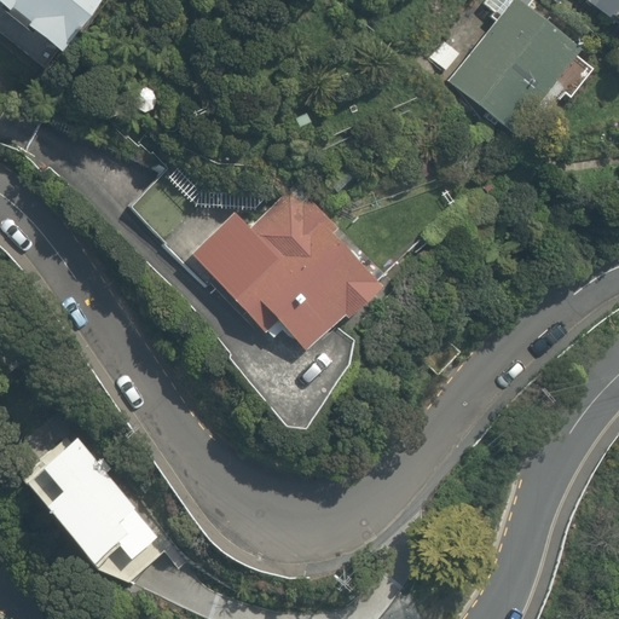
[(0,0),(0,1),(27,21),(24,23),(67,53),(105,0),(0,0)]
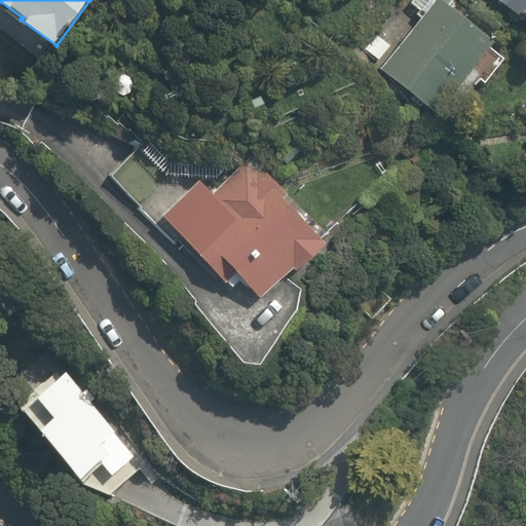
[(467,98),(455,87),(472,66),(487,78),(502,58),(488,46),(495,37),(442,0),(435,0),(380,69),(436,112),(448,122),(467,98)]
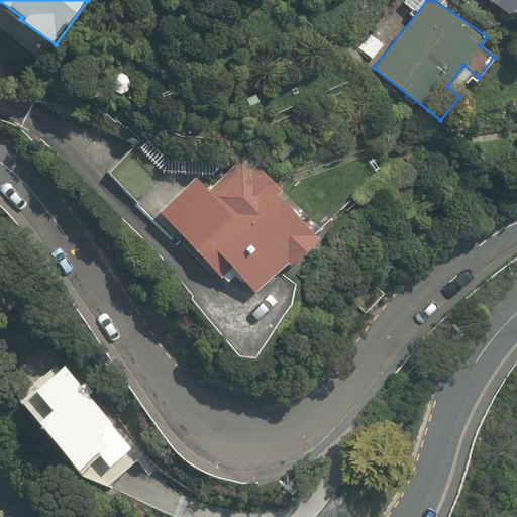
[(516,0),(487,0),(516,23),(516,0)]
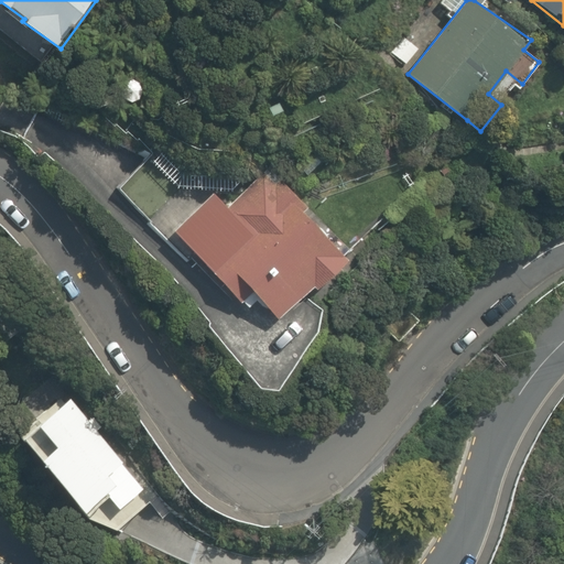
[(278,104),(269,108),(273,117),(282,112),(278,104)]
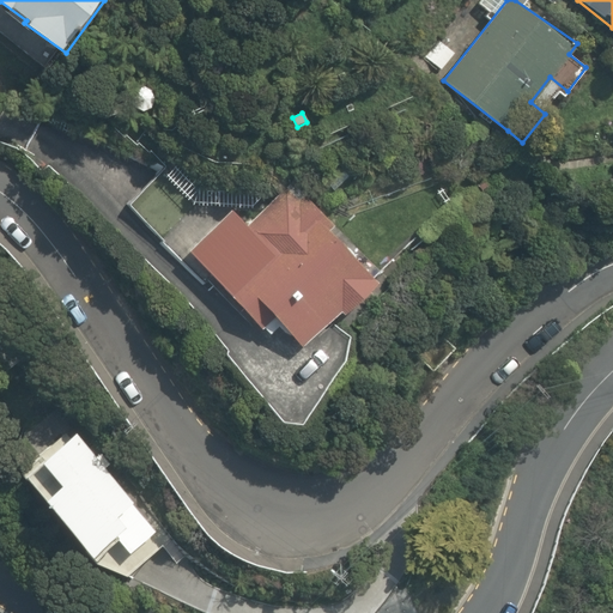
[(272,316),(299,345),(337,309),(340,314),(374,283),(325,230),(331,224),(303,195),(297,201),(285,188),(243,228),(237,220),(202,254),(228,280),(226,281),(220,286),(260,328),(272,316)]
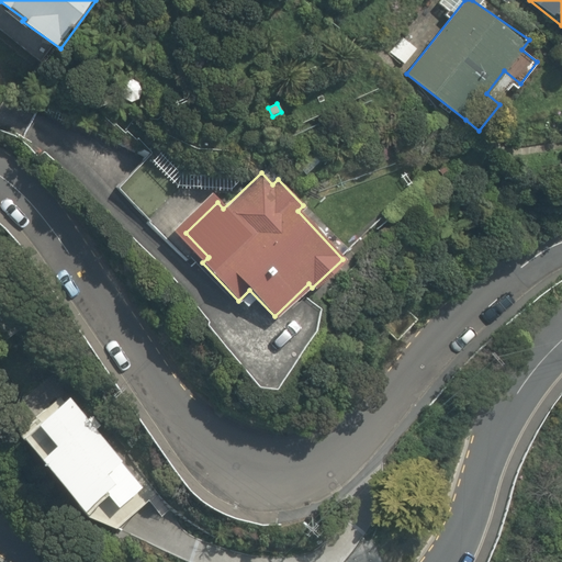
[(69,390),(20,431),(91,515),(111,497),(122,510),(152,486),(69,390)]
